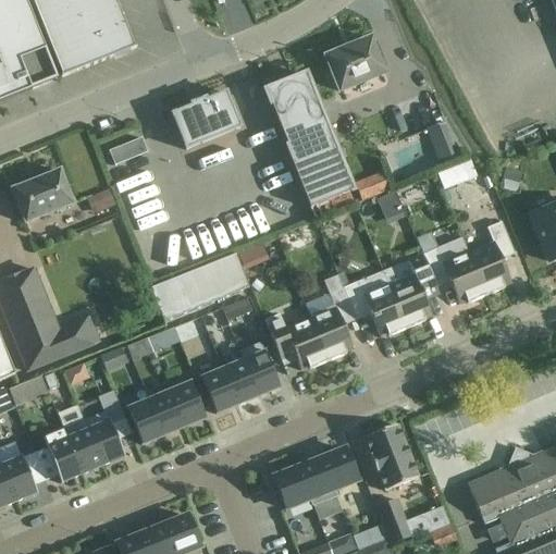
[(0,0),(0,99),(58,77),(26,0),(0,0)]
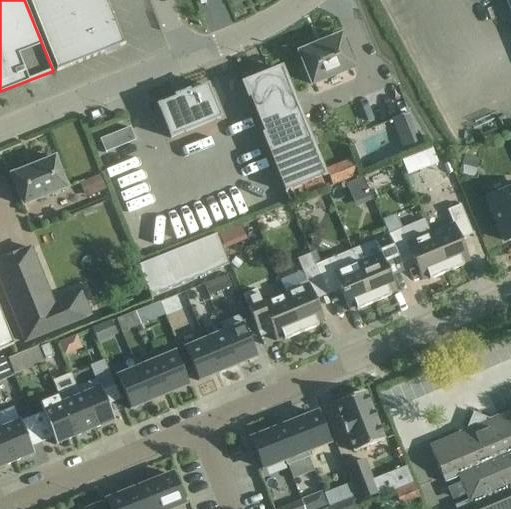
[(125,42),(108,0),(28,0),(56,69),(125,42)]
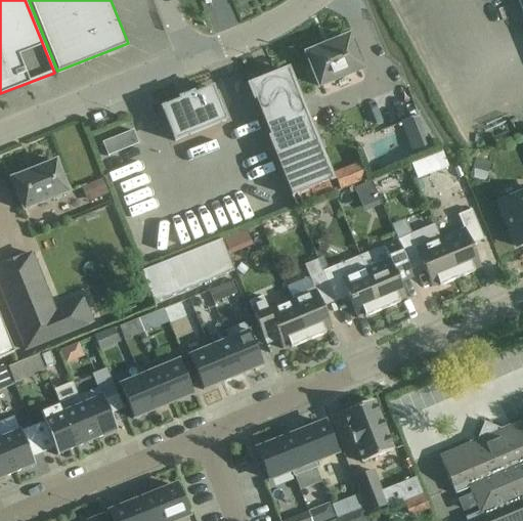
[(362,67),(349,34),(306,51),(319,84),(362,67)]
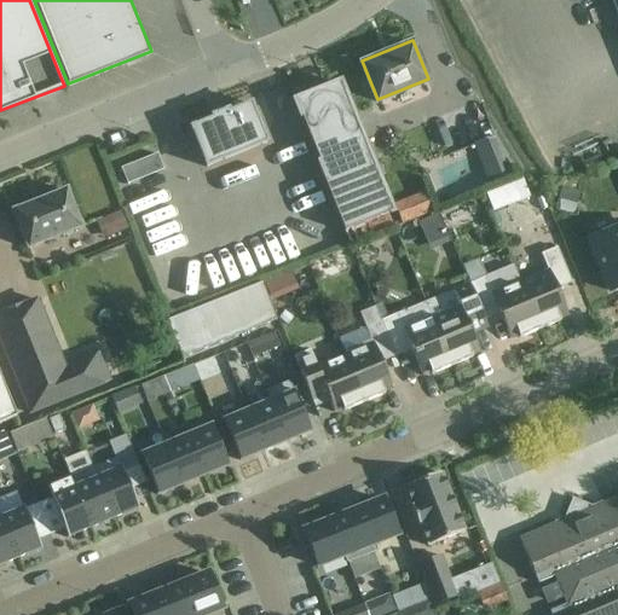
[(347,228),(393,209),(364,140),(340,80),(295,98),(319,158),(318,160),(347,228)]
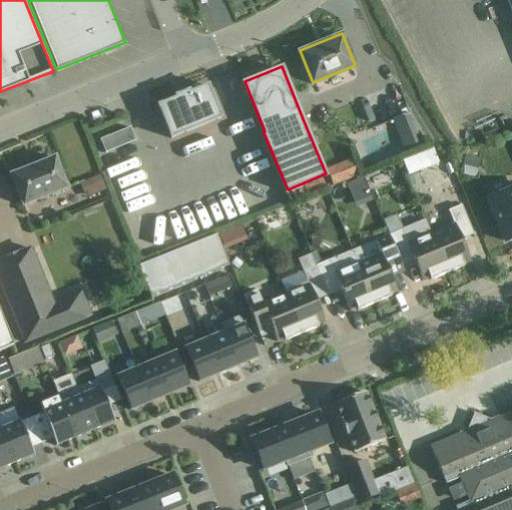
[(170,133),(171,135),(173,135),(173,134),(219,116),(221,115),(220,113),(208,85),(209,85),(208,83),(206,84),(190,91),(189,88),(176,94),(177,96),(161,103),(160,102),(158,103),(159,105),(171,133),(170,133)]
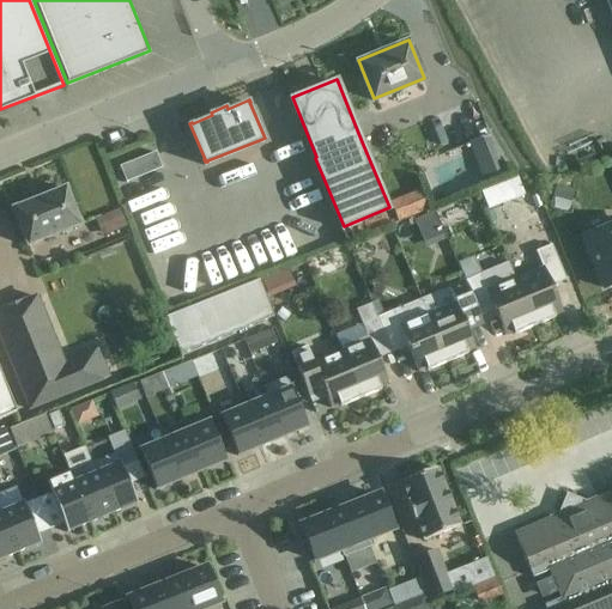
[(479,134),(468,138),(478,175),(490,171),(479,134)]
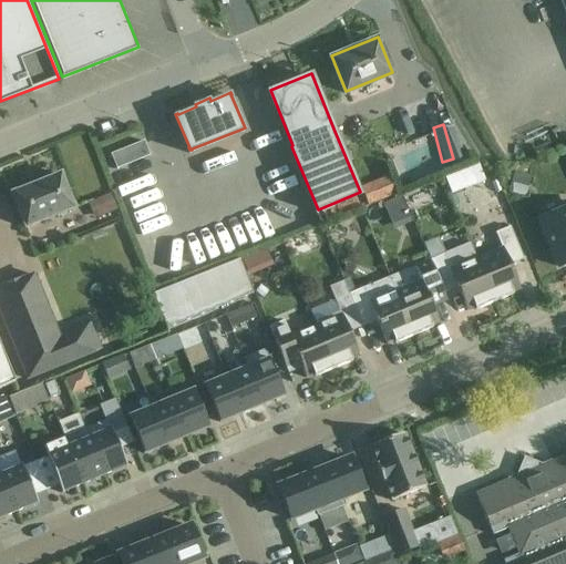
[(144,137),(111,151),(117,165),(150,152),(144,137)]
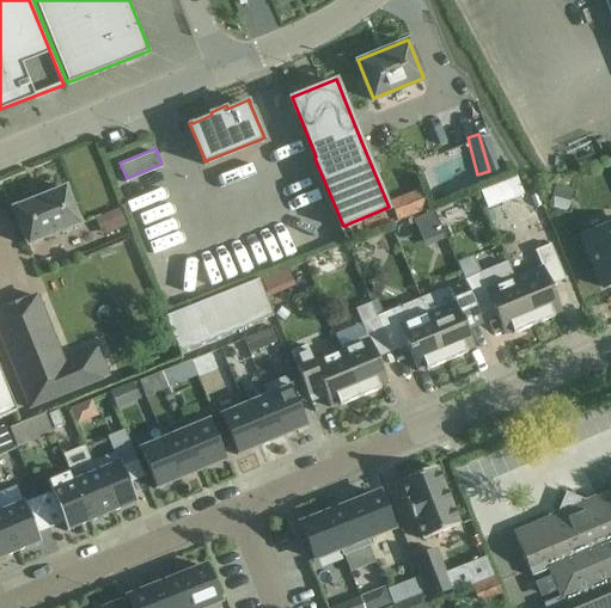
[(478,186),(487,206),(523,190),(514,171),(478,186)]
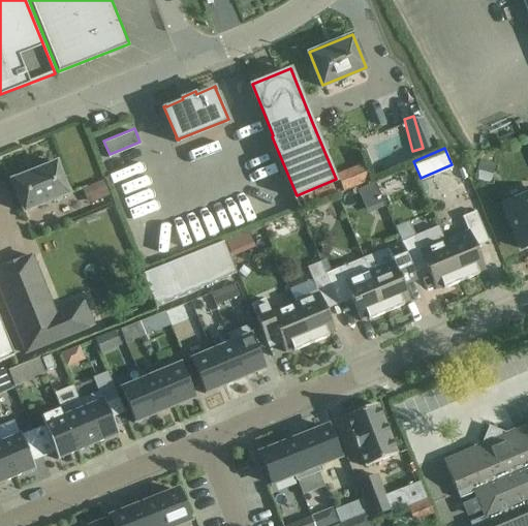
[(24,208),(25,210),(27,209),(68,192),(70,191),(69,189),(68,190),(58,162),(57,160),(55,161),(14,178),(12,178),(12,180),(13,180),(25,208),(24,208)]
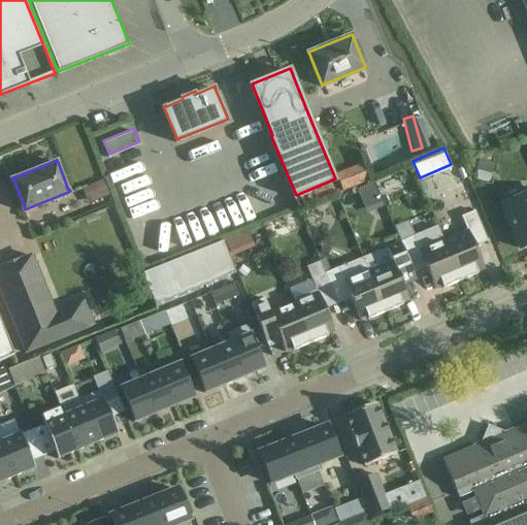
[(361,160),(334,170),(340,188),(367,177),(361,160)]
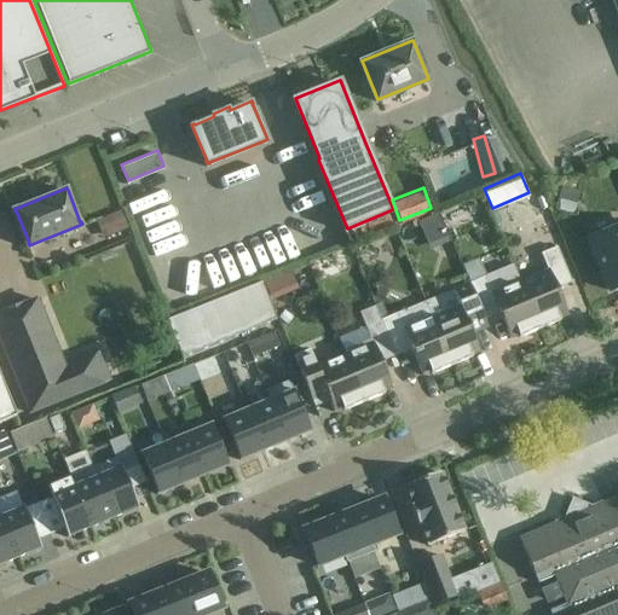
[(122,209),(97,215),(100,233),(126,227),(122,209)]
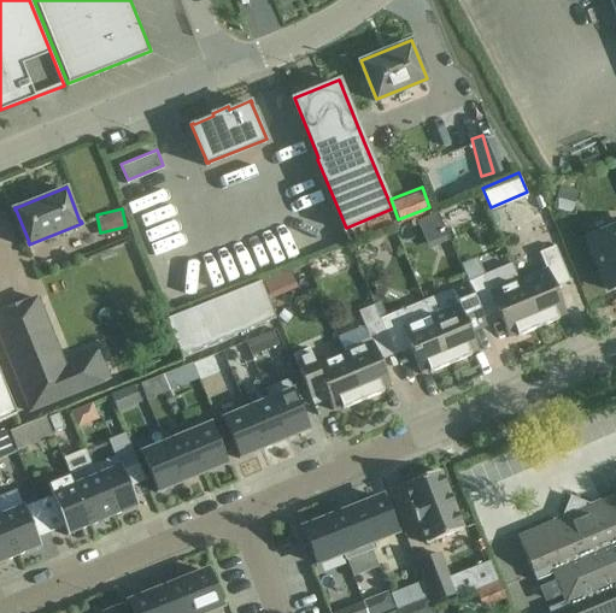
[(416,216),(424,240),(444,233),(435,210),(416,216)]
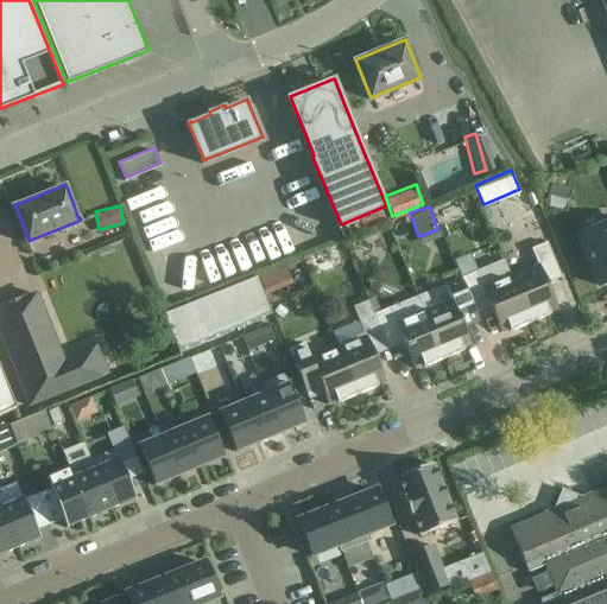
[(606,221),(581,233),(601,283),(606,280),(606,221)]
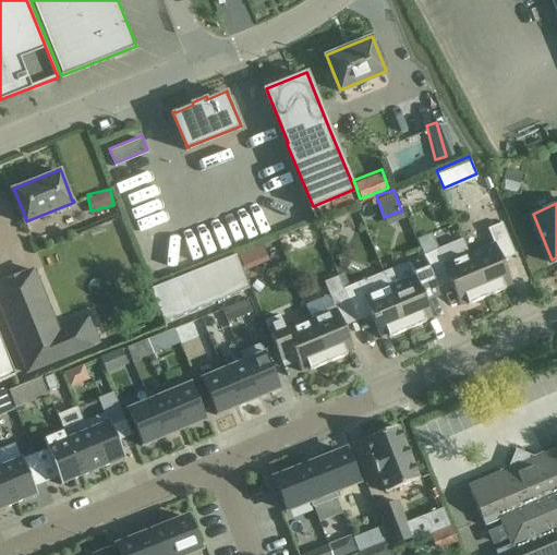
[(470,252),(487,294),(506,287),(505,285),(512,281),(503,258),(517,252),(503,220),(488,226),(495,242),(470,252)]
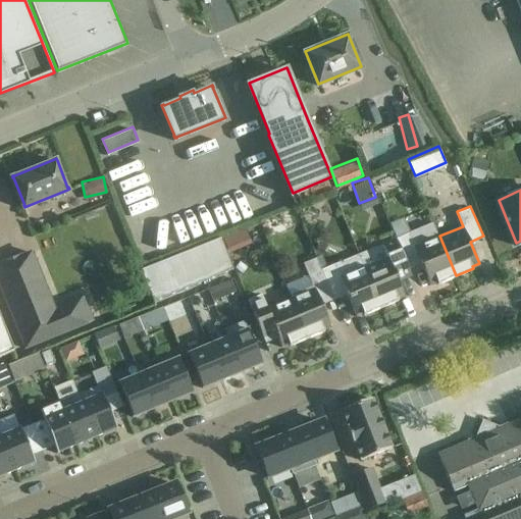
[(456,275),(439,236),(433,222),(397,238),(405,256),(409,267),(422,262),(430,283),(437,280),(438,282),(456,275)]
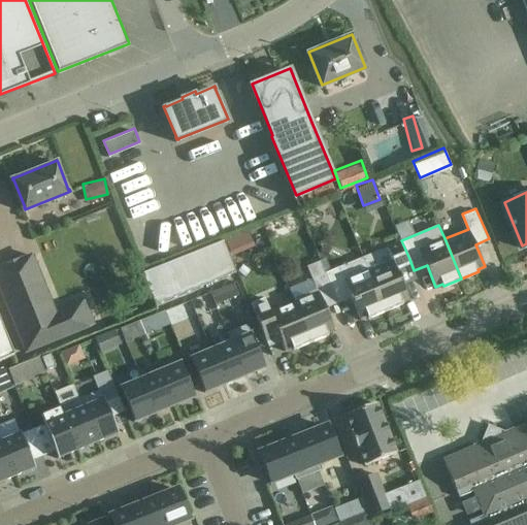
[(224,238),(210,243),(215,253),(228,248),(224,238)]
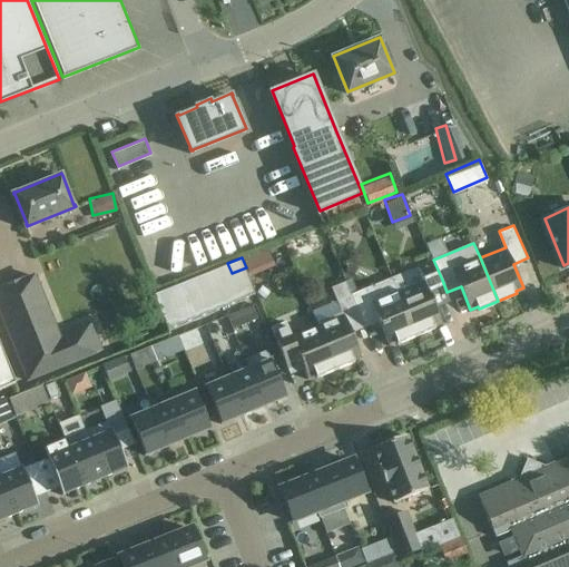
[(425,280),(399,291),(417,334),(437,326),(435,324),(443,321),(435,304),(450,299),(447,292),(442,280),(433,260),(420,265),(425,280)]
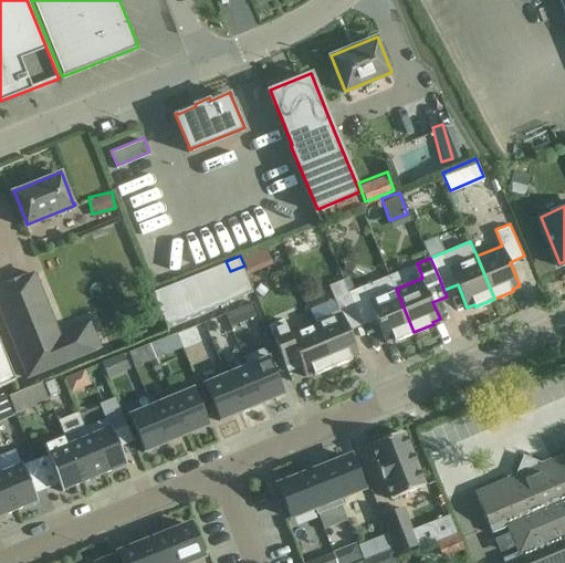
[(211,267),(216,277),(230,271),(226,261),(211,267)]
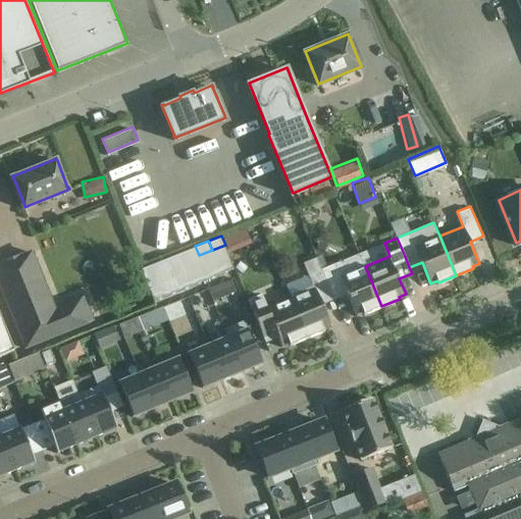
[(181,251),(186,260),(199,255),(195,246),(181,251)]
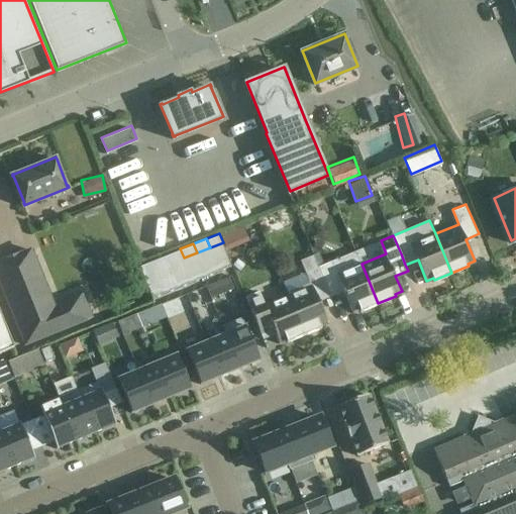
[(29,248),(0,261),(0,278),(26,343),(64,328),(32,249),(31,247),(29,248)]
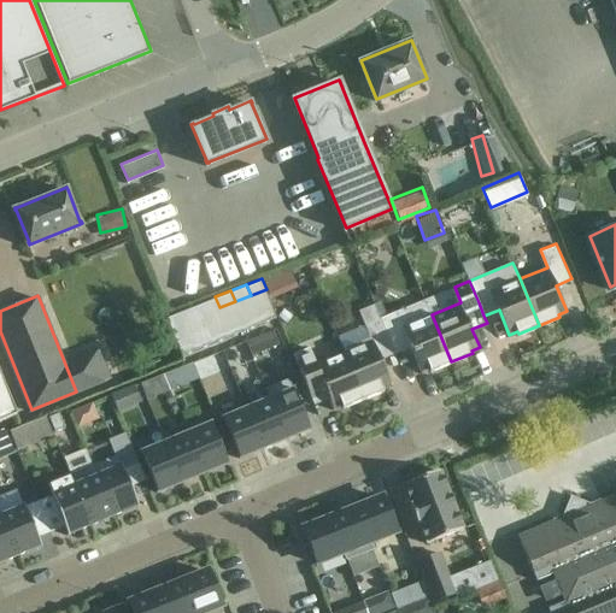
[(204,313),(220,307),(215,296),(199,304),(204,313)]
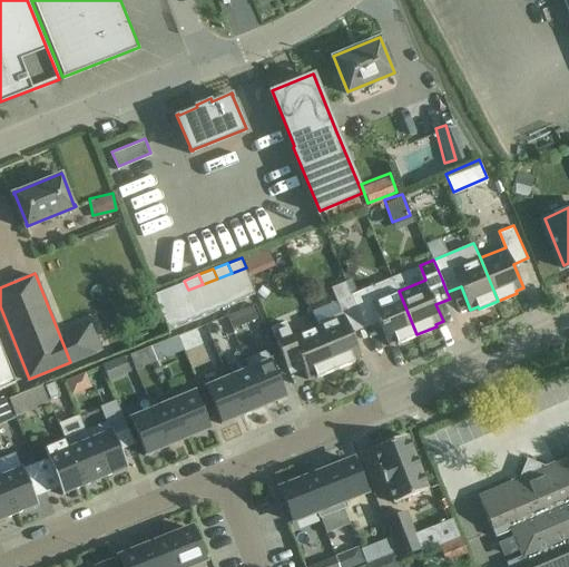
[(169,286),(174,296),(188,290),(184,281),(169,286)]
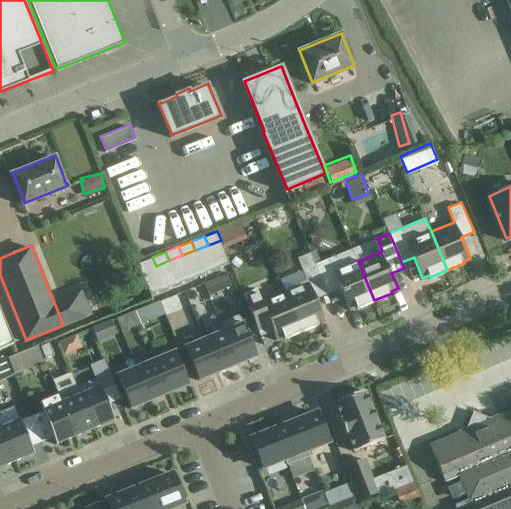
[(143,271),(156,266),(152,257),(139,262),(143,271)]
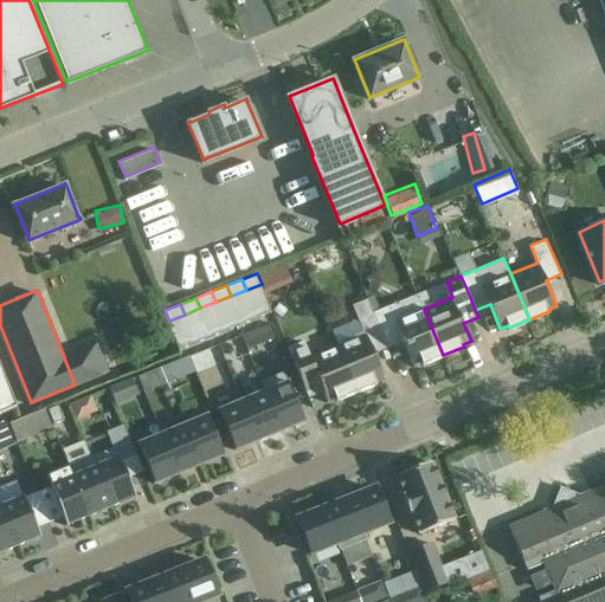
[(404,340),(414,364),(423,361),(423,363),(443,355),(424,309),(397,321),(391,304),(374,310),(388,345),(404,340)]
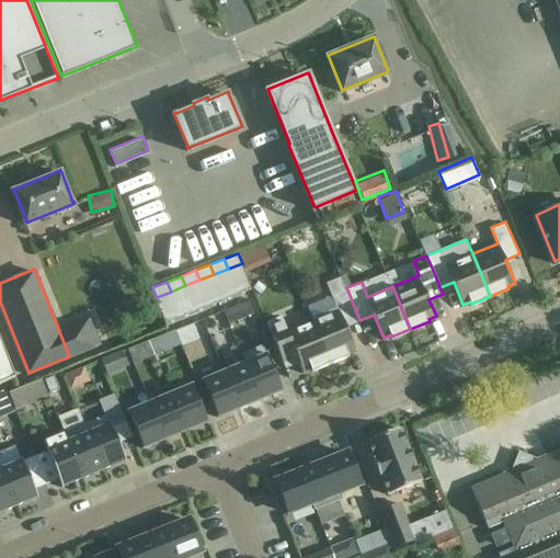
[(313,319),(331,362),(350,354),(349,352),(356,350),(346,326),(360,320),(346,287),(332,294),(339,309),(313,319)]
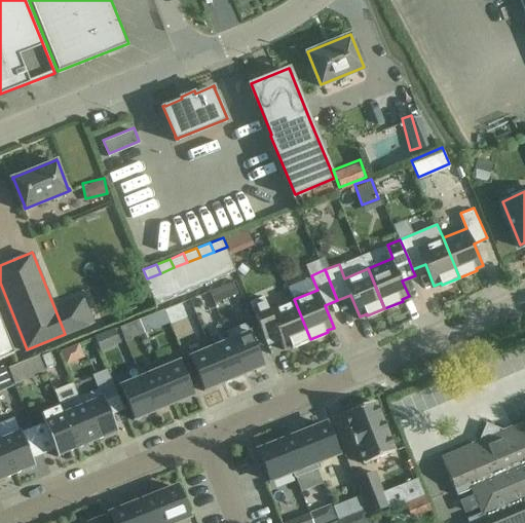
[(294,299),(270,309),(264,295),(251,300),(268,344),(282,339),(285,347),(292,345),(293,346),(310,339),(294,299)]
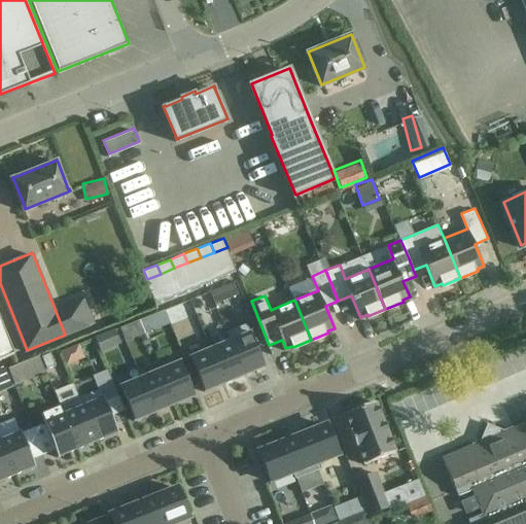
[(124,338),(169,321),(164,307),(118,323),(124,338)]
